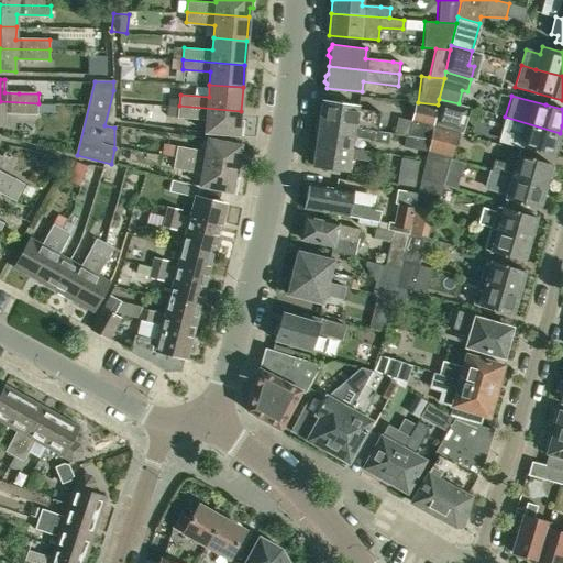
[(463,105),(459,103),(439,99),(438,105),(433,124),(452,130),(455,131),(463,105)]
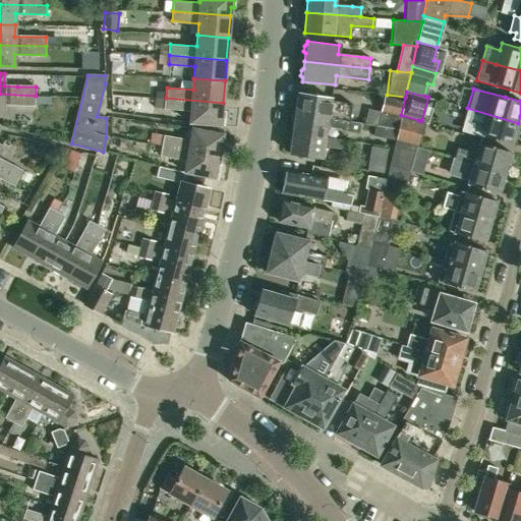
[(352,103),(331,100),(331,98),(298,93),(295,113),(349,121),(352,103)]
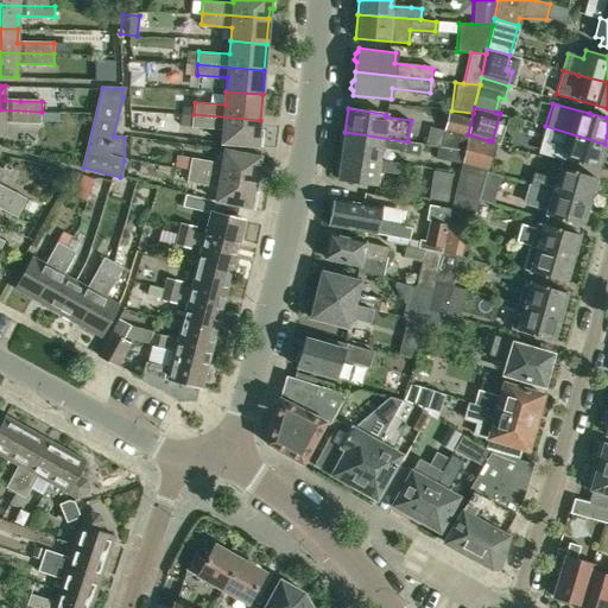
[(40,121),(42,112),(0,109),(0,134),(4,134),(4,120),(40,121)]
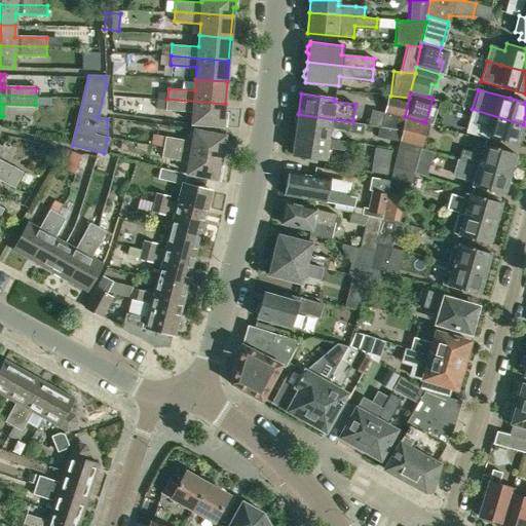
[(405,116),(409,98),(390,96),(383,127),(402,130),(405,116)]
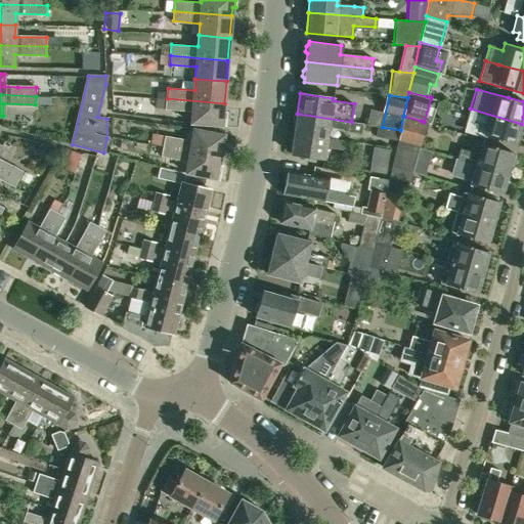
[(223,112),(224,103),(167,98),(166,108),(192,111),(190,123),(225,126),(226,112),(223,112)]
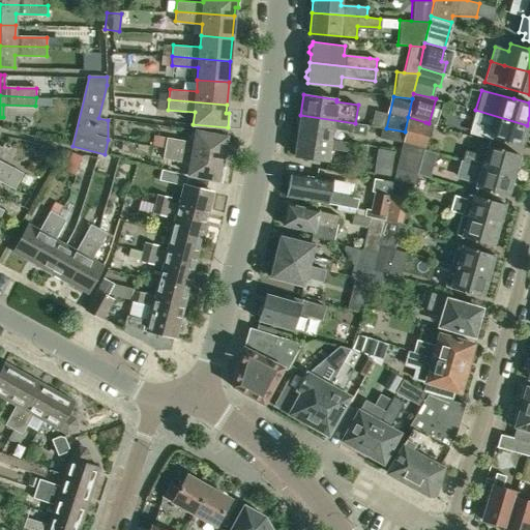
[(527,125),(475,110),(469,131),(521,146),(522,143),(524,144),(527,133),(525,133),(527,125)]
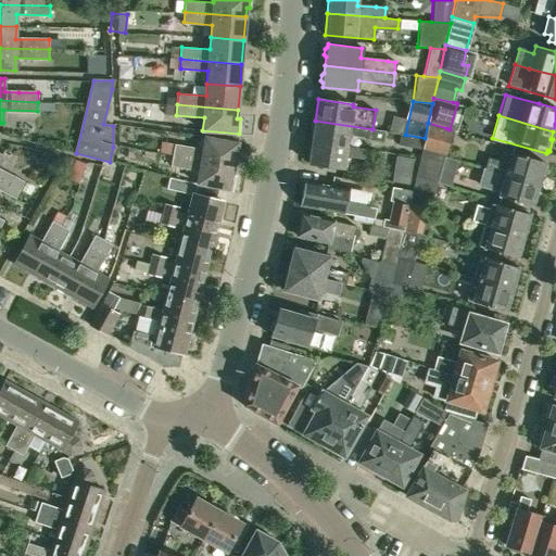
[(384,130),(373,129),(315,121),(312,141),(346,147),(348,146),(349,135),(362,137),(362,139),(382,142),(384,130)]
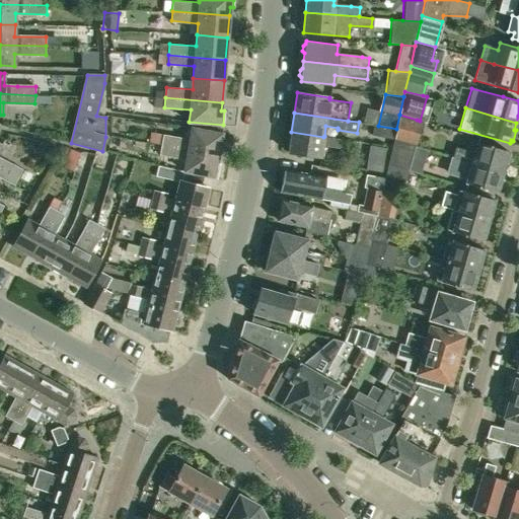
[(420,121),(417,120),(399,115),(396,129),(394,139),(394,140),(414,145),(420,121)]
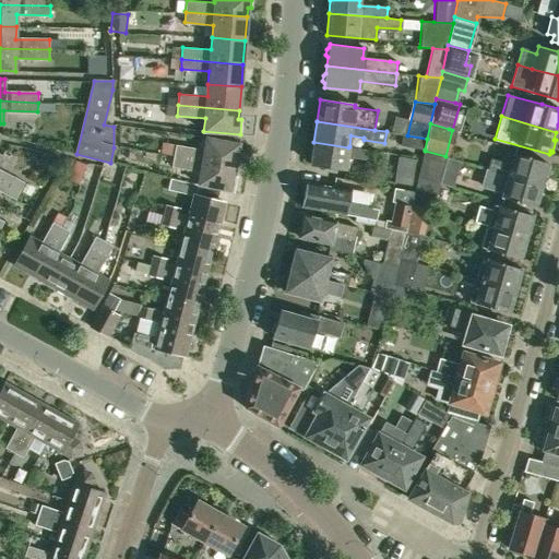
[(427,139),(407,135),(403,134),(401,146),(425,150),(427,139)]
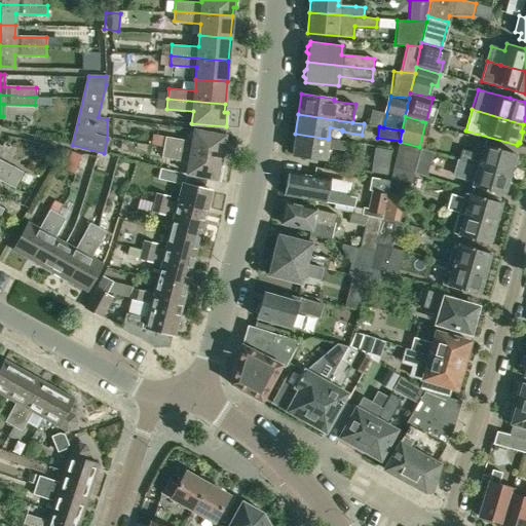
[(168,148),(221,157),(225,135),(194,129),(192,142),(170,138),(168,148)]
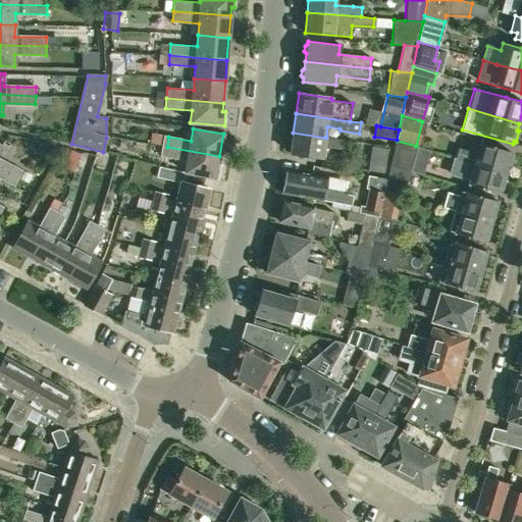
[(326,137),(325,138),(293,133),(290,153),(323,158),(324,146),(346,150),(347,141),(326,137)]
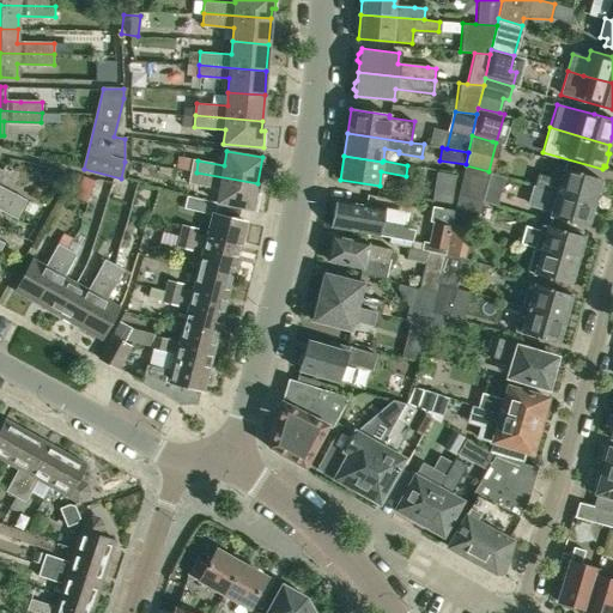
[(481,200),(489,171),(466,165),(459,194),(481,200)]
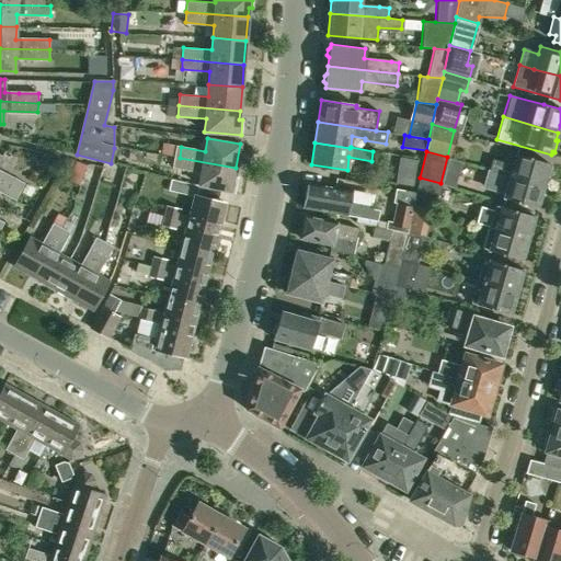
[(549,163),(516,153),(506,151),(503,162),(492,159),(489,170),(544,185),(545,178),(547,179),(550,167),(548,167),(549,163)]
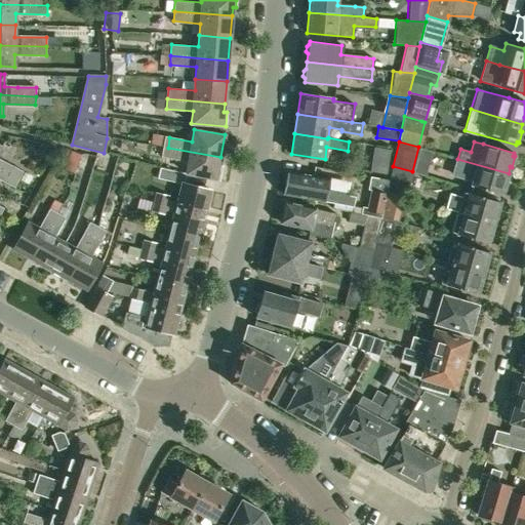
[(24,171),(0,158),(0,150),(2,147),(0,145),(0,169),(19,179),(24,171)]
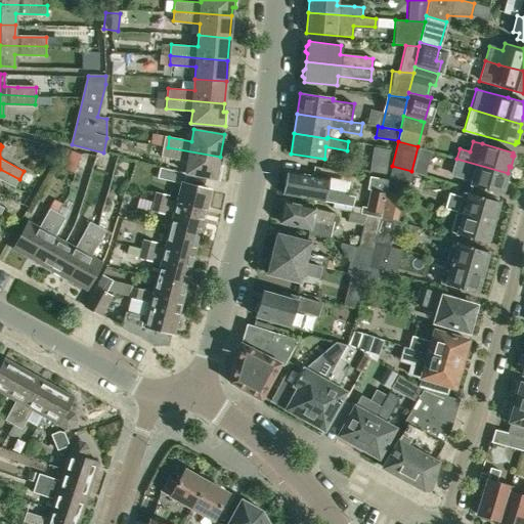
[(369,158),(388,162),(391,150),(373,146),(369,158)]
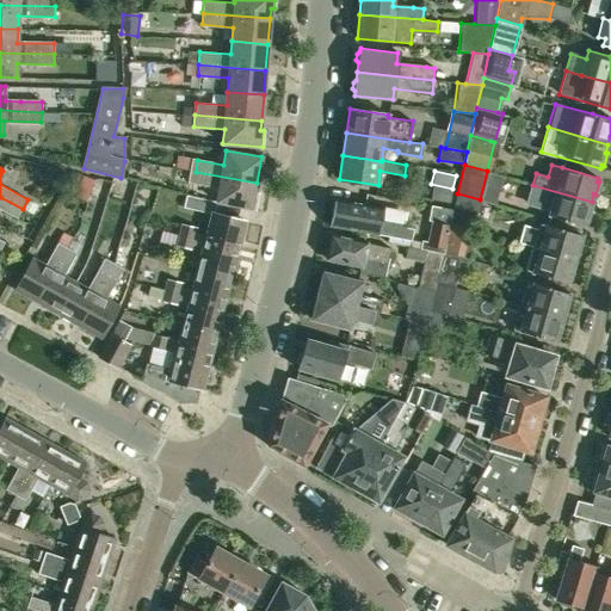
[(255,192),(257,183),(196,172),(193,184),(218,189),(216,202),(255,209),(259,193),(255,192)]
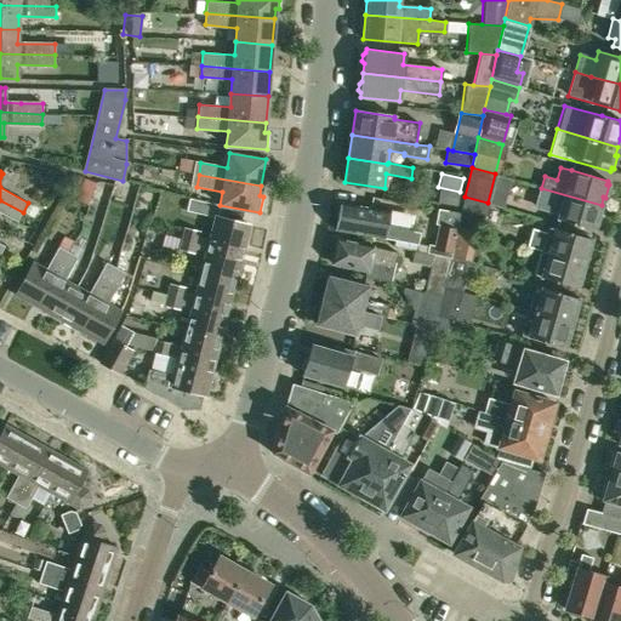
[(599,214),(602,205),(541,188),(536,206),(559,214),(557,220),(594,229),(594,226),(598,227),(602,214),(599,214)]
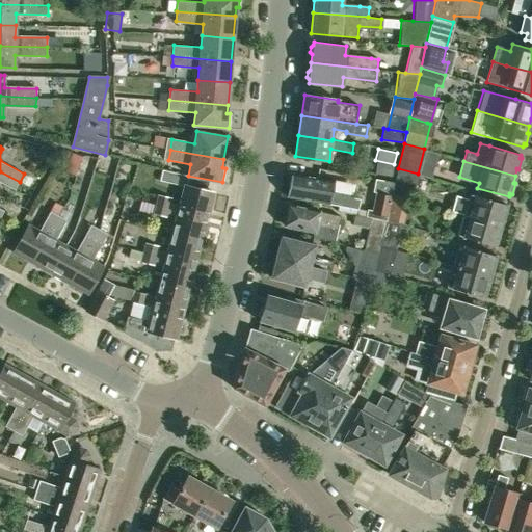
[(414,188),(418,174),(398,168),(395,183),(393,194),(408,198),(410,187),(414,188)]
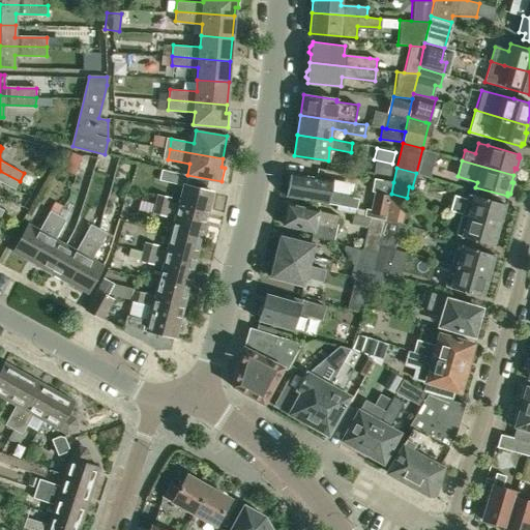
[(0,181),(16,190),(20,181),(0,171),(0,181)]
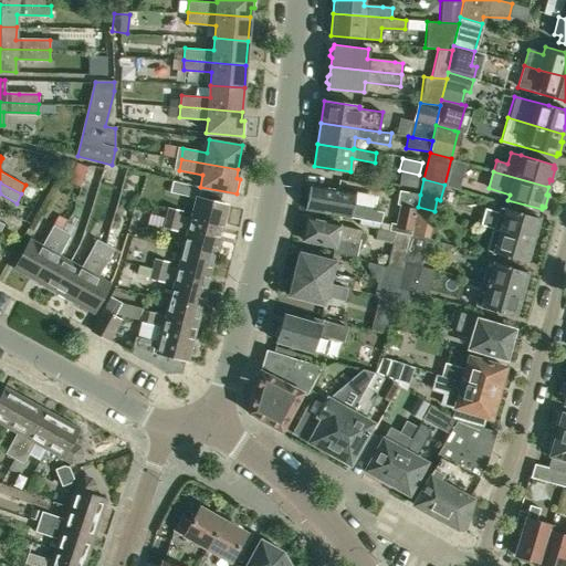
[(311,184),(306,209),(380,223),(383,212),(374,210),(374,207),(352,202),(354,191),(311,184)]
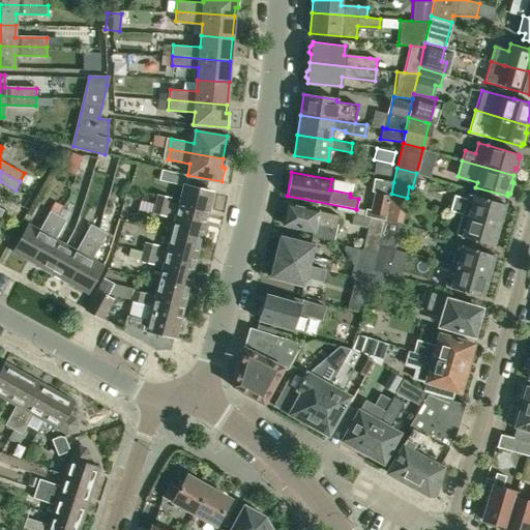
[(21,181),(29,185),(33,178),(25,174),(21,181)]
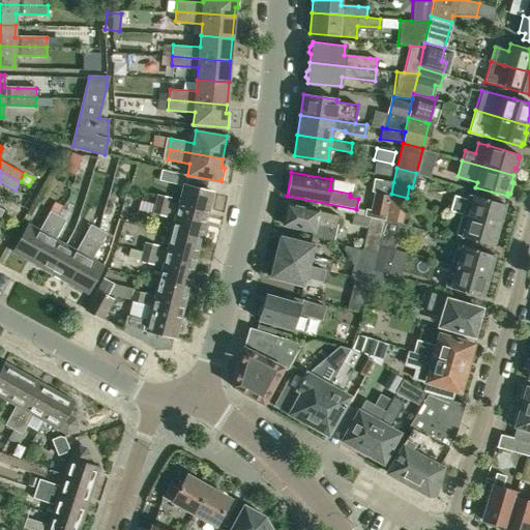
[(385,219),(385,218),(391,194),(393,182),(373,178),(371,190),(373,190),(367,216),(371,217),(385,219)]
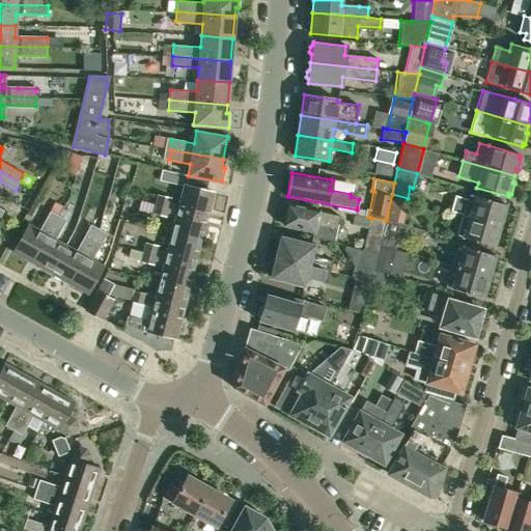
[(177,210),(206,217),(213,192),(184,185),(184,187),(177,210)]
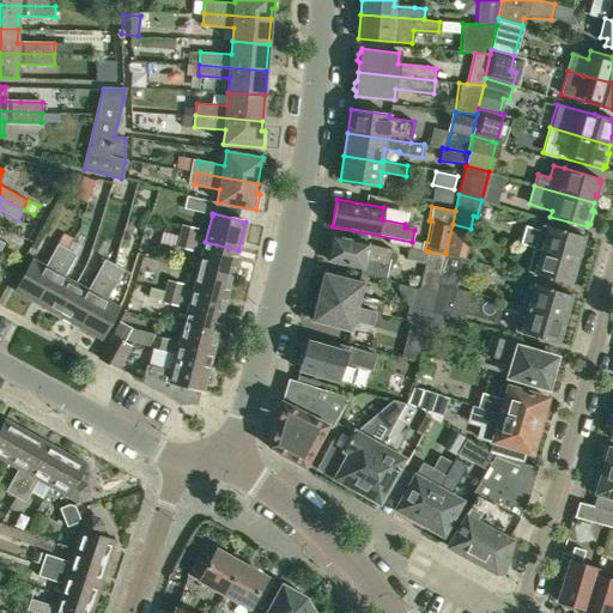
[(463,259),(471,229),(453,224),(445,253),(463,259)]
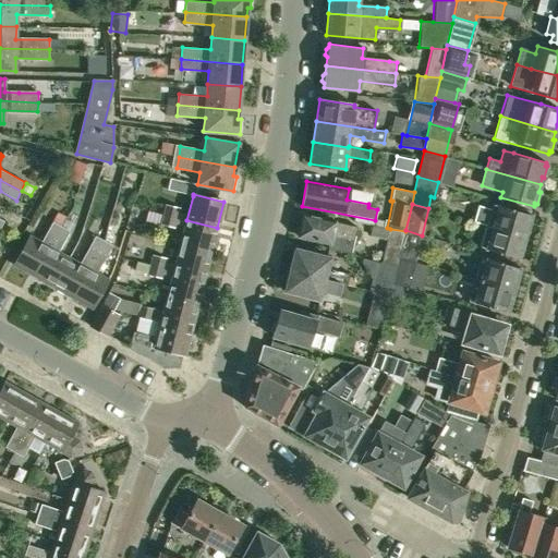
[(164,215),(176,218),(179,208),(166,205),(164,215)]
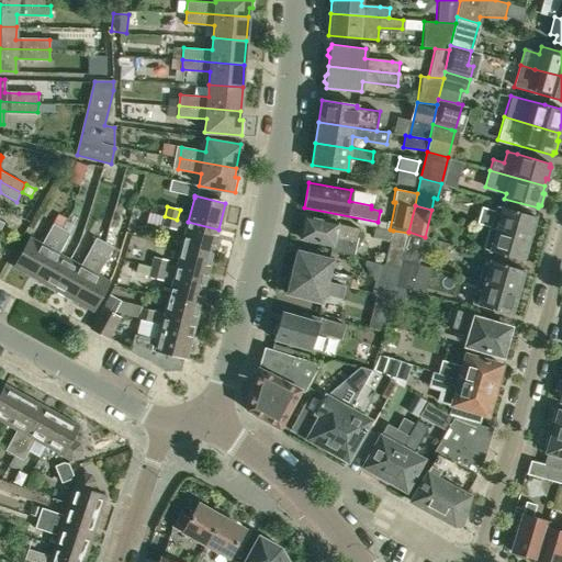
[(536,216),(514,210),(502,206),(501,212),(494,211),(490,227),(529,238),(531,232),(534,232),(537,220),(535,220),(536,216)]
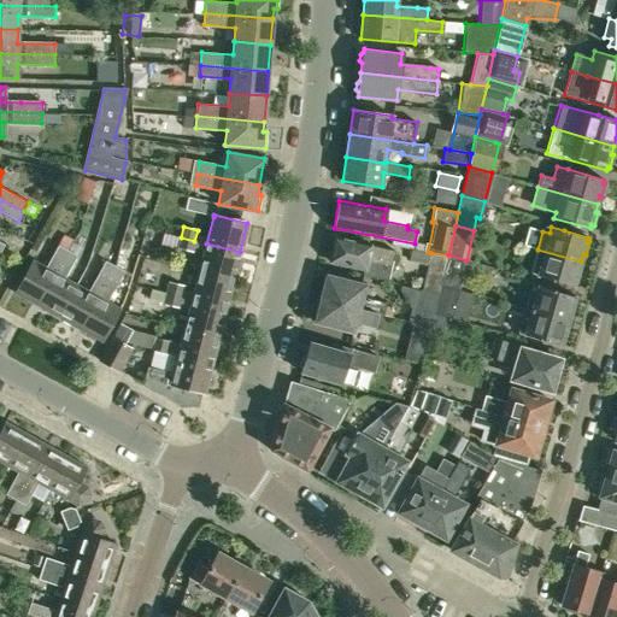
[(37,305),(71,242),(62,238),(45,268),(33,260),(15,293),(37,305)]
